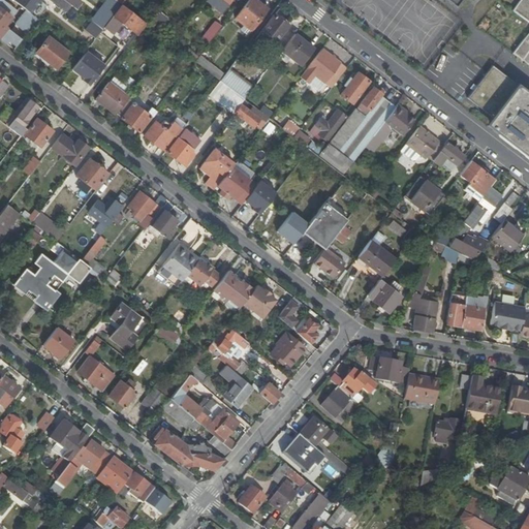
[(0,0),(0,38),(14,50),(22,40),(6,28),(4,26),(8,20),(12,23),(19,13),(8,6),(9,5),(2,0),(0,0)]
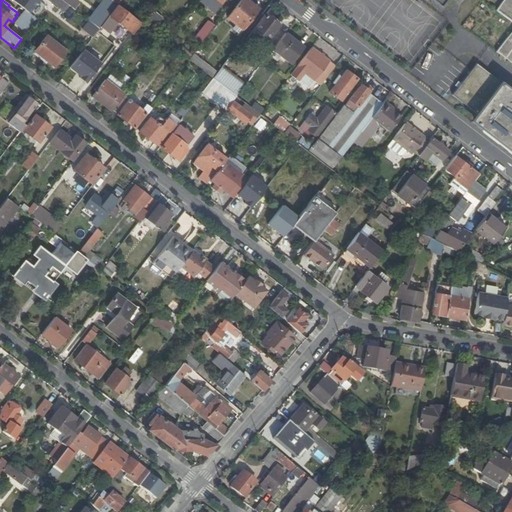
[(27,10),(30,13),(39,0),(15,0),(15,1),(27,10)]
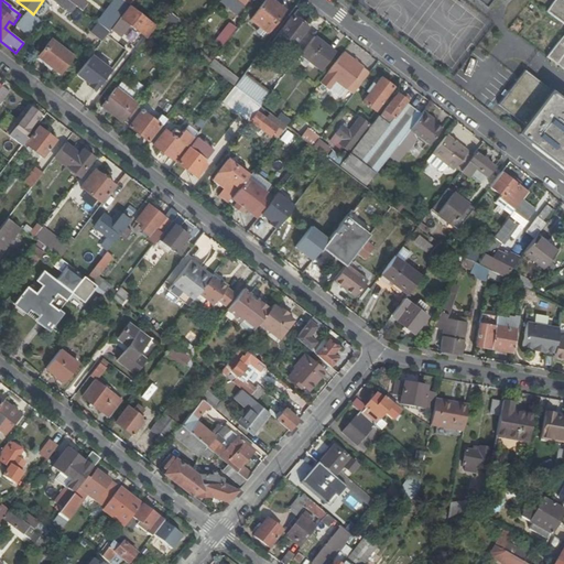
[(74,4),(68,0),(54,0),(72,13),(77,7),(74,4)]
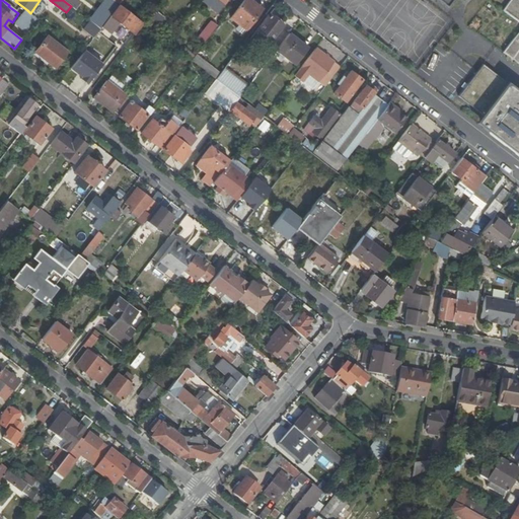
[(71,0),(68,4),(71,6),(76,10),(81,4),(75,0),(71,0)]
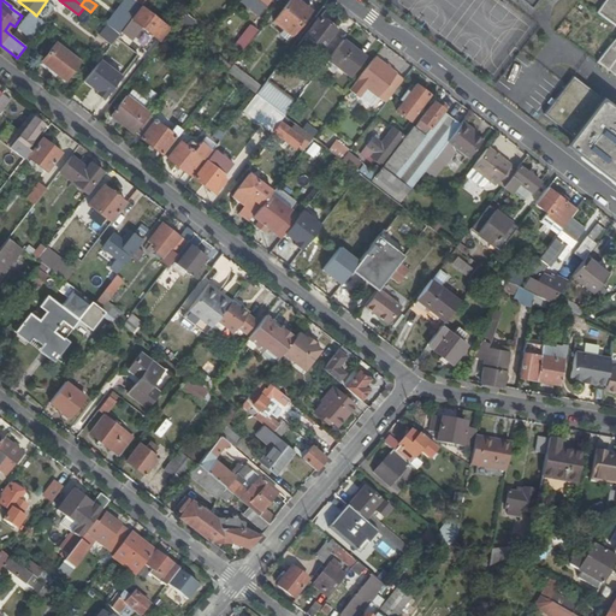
[(270,0),(241,0),(240,3),(258,16),(270,0)]
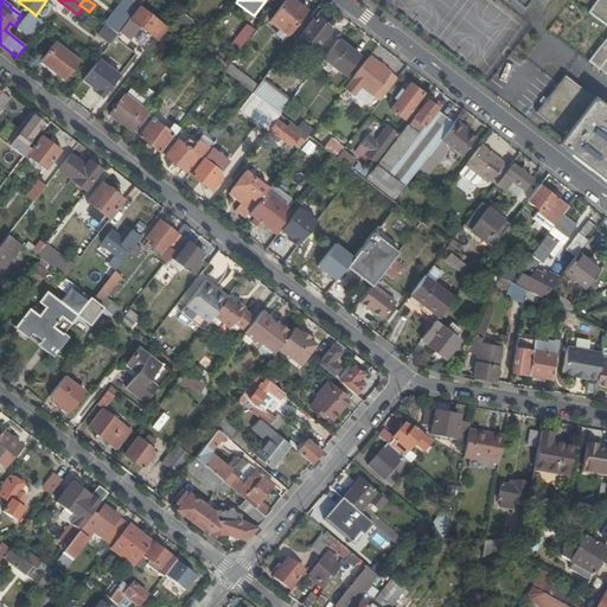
[(292,0),(287,0),(270,21),(288,34),(307,11),(292,0)]
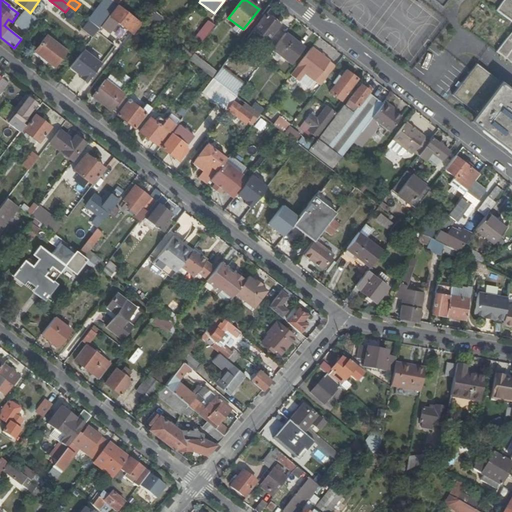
[(511,0),(503,0),(498,8),(511,19),(511,27),(495,50),(511,61),(511,0)]
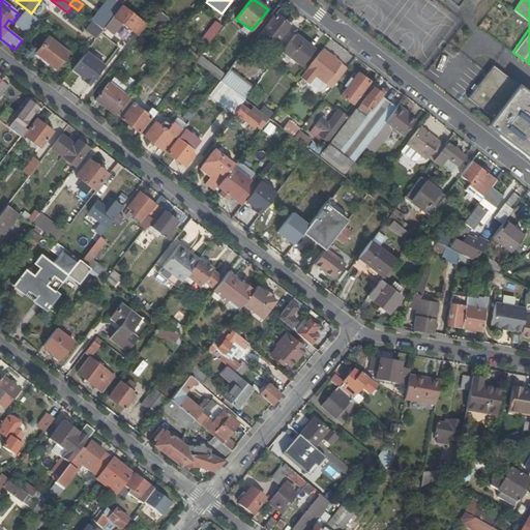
[(114,17),(139,35),(147,24),(122,5),(114,17)]
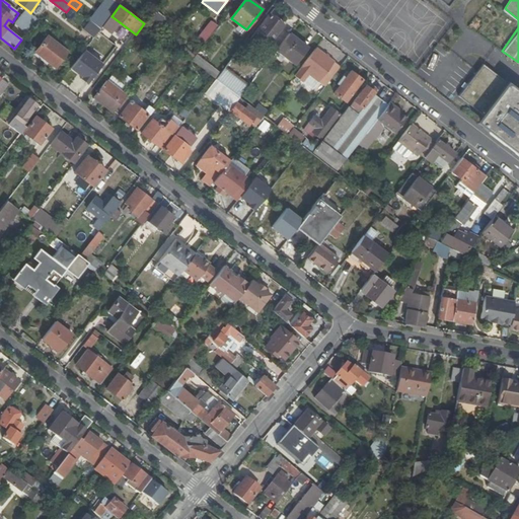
[(26,32),(38,18),(30,13),(27,10),(16,24),(26,32)]
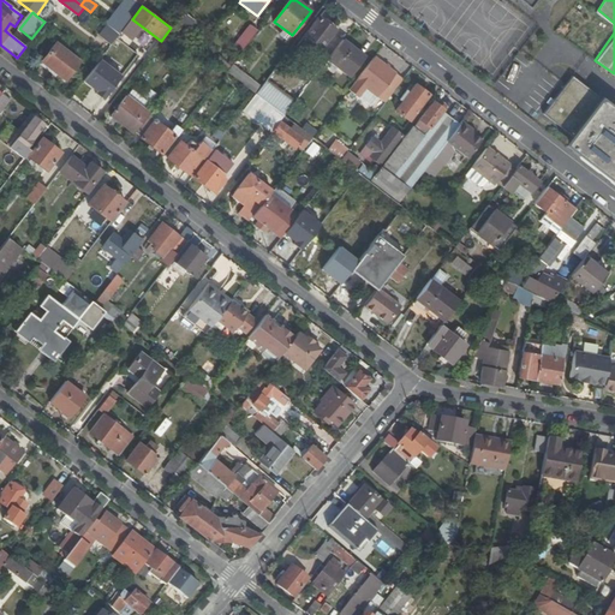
[(185,13),(174,28),(184,35),(195,21),(185,13)]
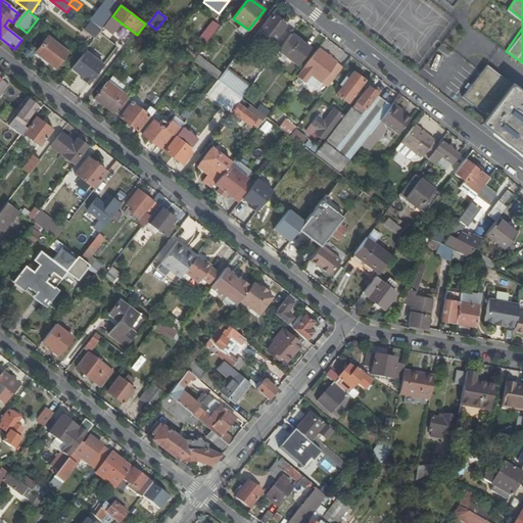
[(273,41),(284,26),(272,15),(259,31),(273,41)]
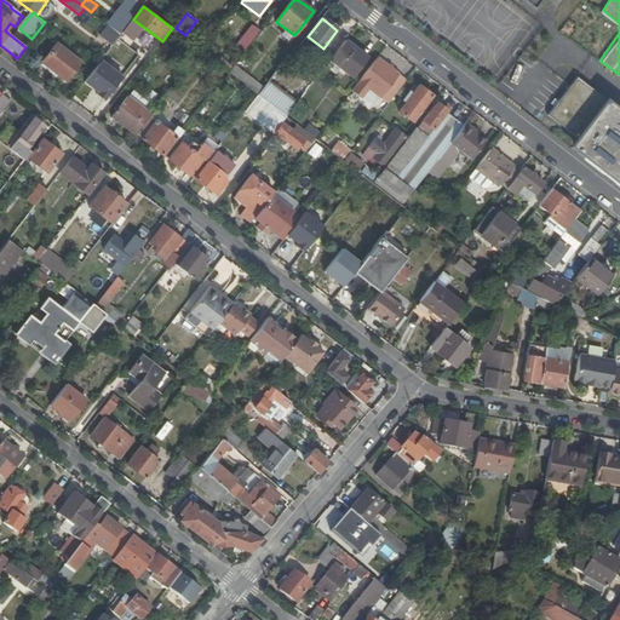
[(253,26),(237,45),(245,51),(260,30),(253,26)]
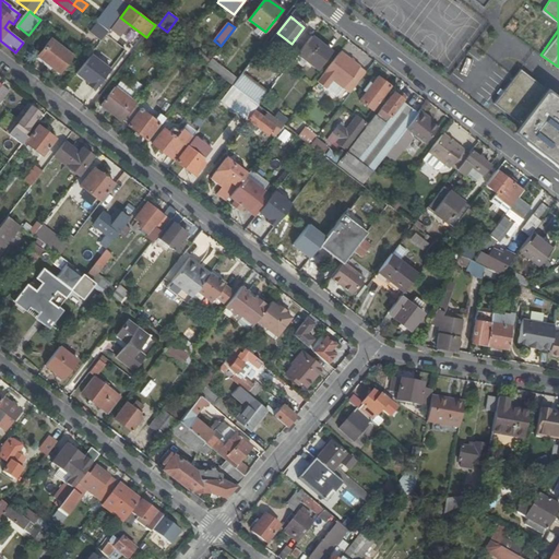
[(97,45),(108,31),(104,27),(99,24),(88,38),(97,45)]
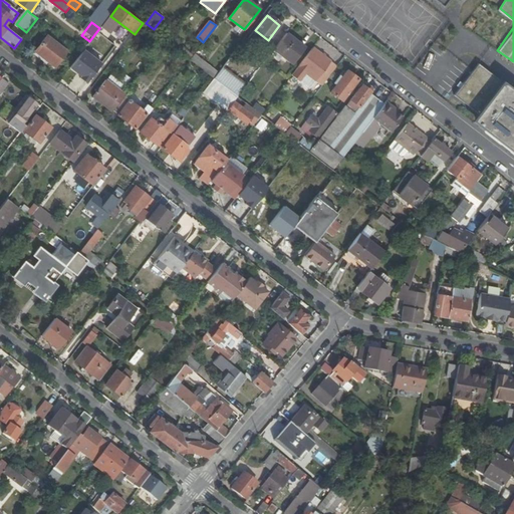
[(161,36),(167,40),(171,36),(164,31),(161,36)]
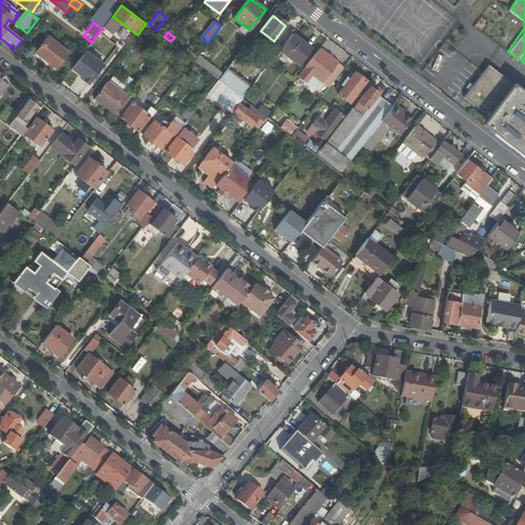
[(292,34),(277,55),(296,70),(312,49),(292,34)]
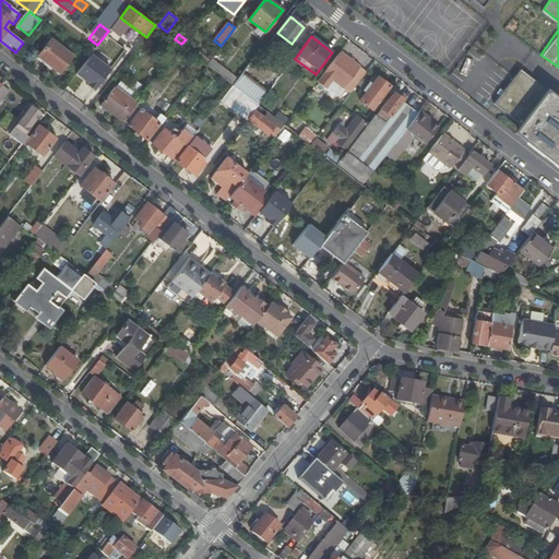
[(51,39),(38,57),(60,73),(73,56),(51,39)]
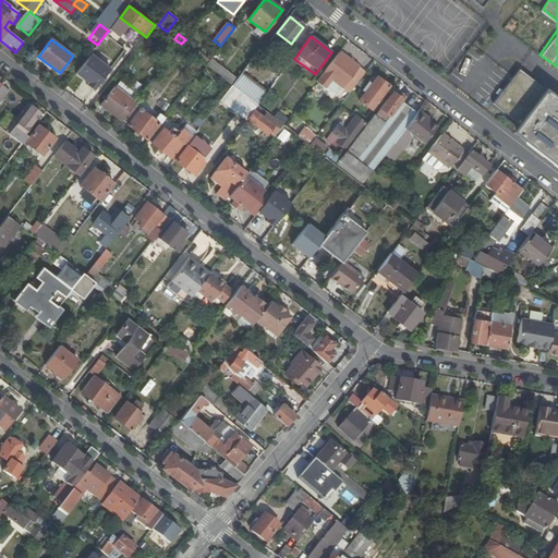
[(195,57),(206,65),(210,59),(213,57),(210,56),(207,59),(198,52),(195,57)]
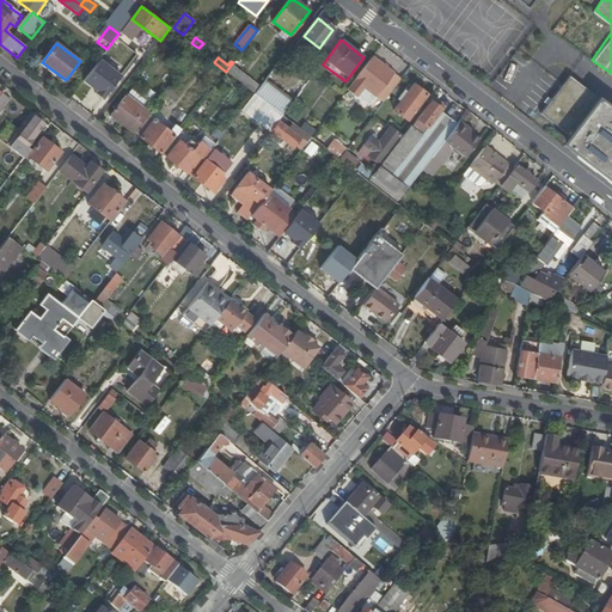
[(106,97),(123,74),(102,59),(85,81),(106,97)]
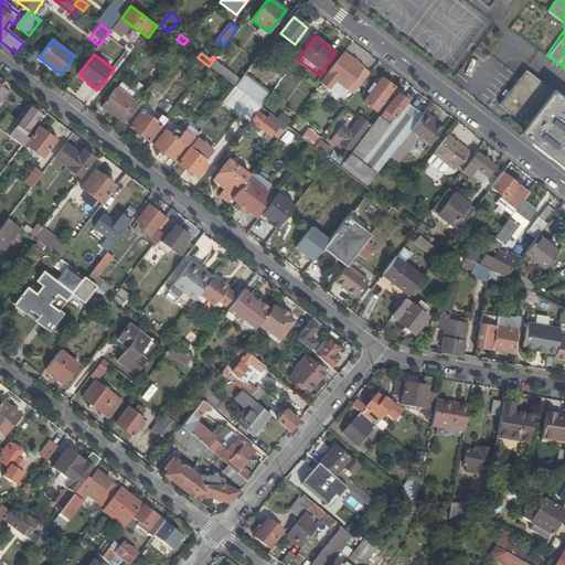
[(213,60),(209,66),(235,86),(240,80),(213,60)]
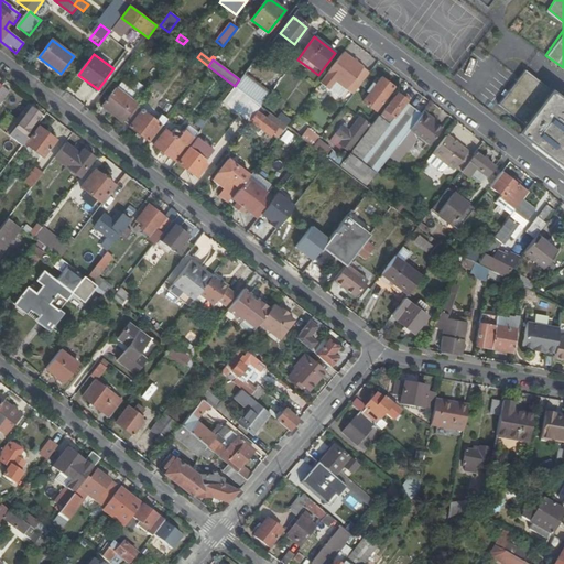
[(357,76),(364,80),(372,69),(366,65),(357,76)]
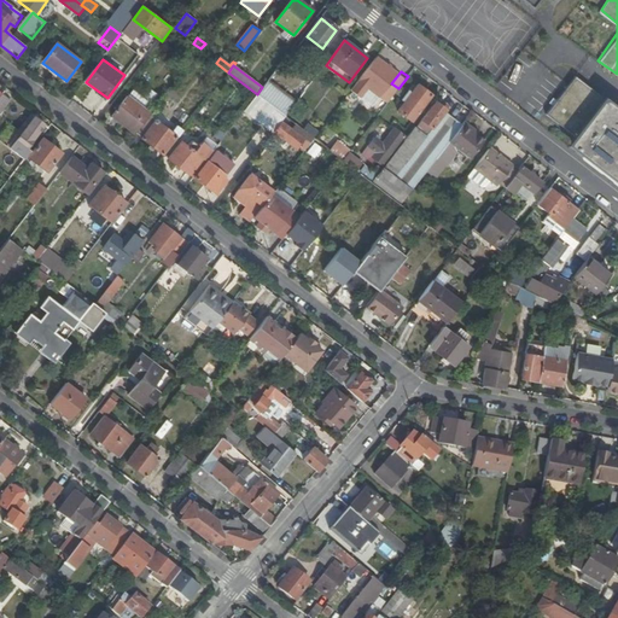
[(262,87),(257,94),(286,116),(296,103),(267,81),(262,87)]
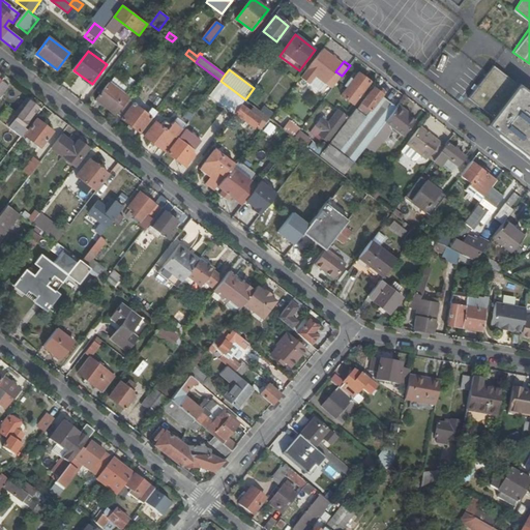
[(529,93),(497,69),(473,99),(499,120),(493,128),(529,157),(529,93)]
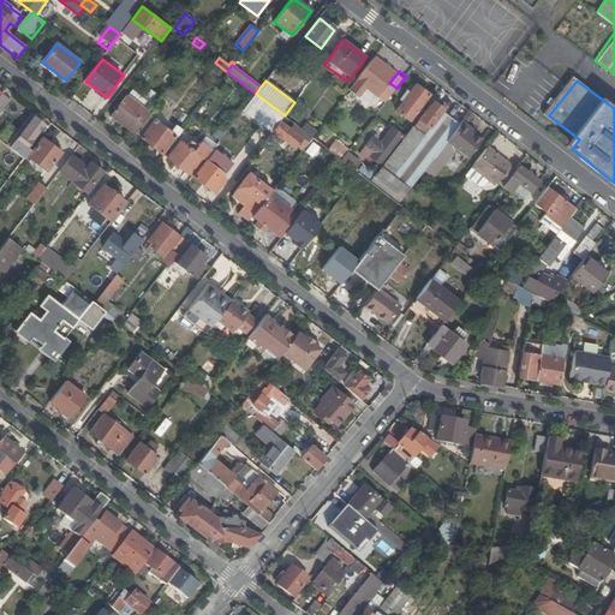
[(416,84),(396,109),(408,120),(429,94),(416,84)]
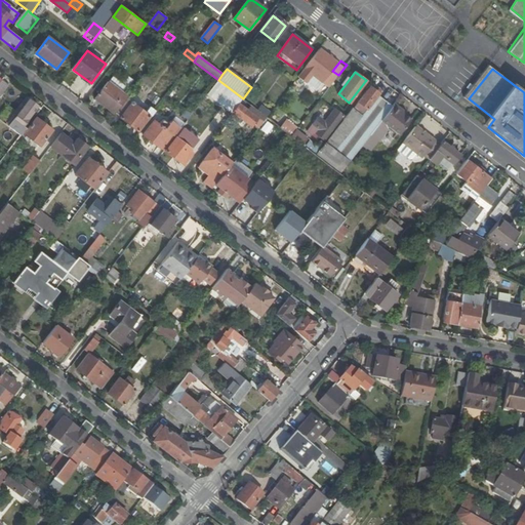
[(454,73),(445,83),(451,88),(459,78),(454,73)]
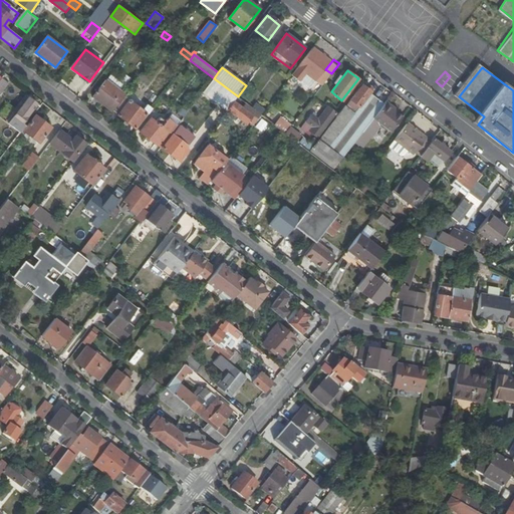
[(0,91),(8,82),(3,77),(2,78),(0,80),(0,91)]
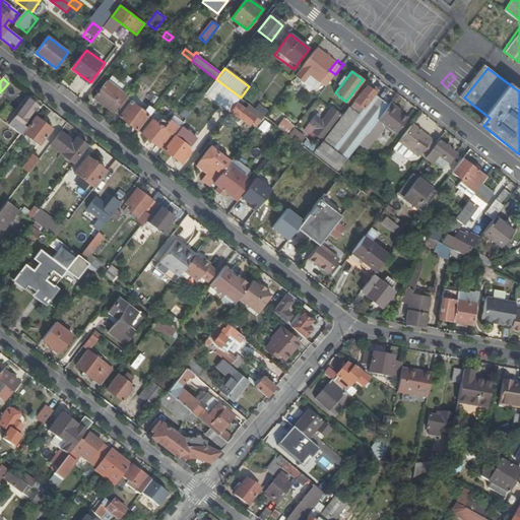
[(241,98),(216,79),(206,92),(231,111),(241,98)]
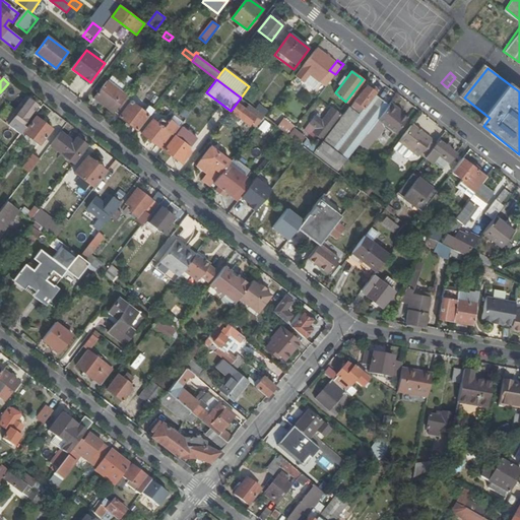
[(94,98),(114,113),(115,112),(125,98),(127,95),(108,81),(94,98)]
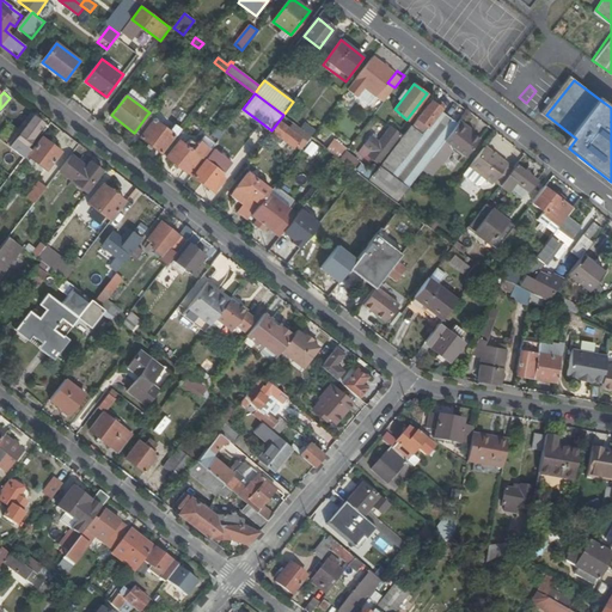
[(383,191),(396,202),(404,191),(386,178),(389,176),(391,175),(440,111),(442,109),(439,106),(440,104),(434,99),(432,102),(432,101),(412,127),(410,126),(368,181),(383,191)]
